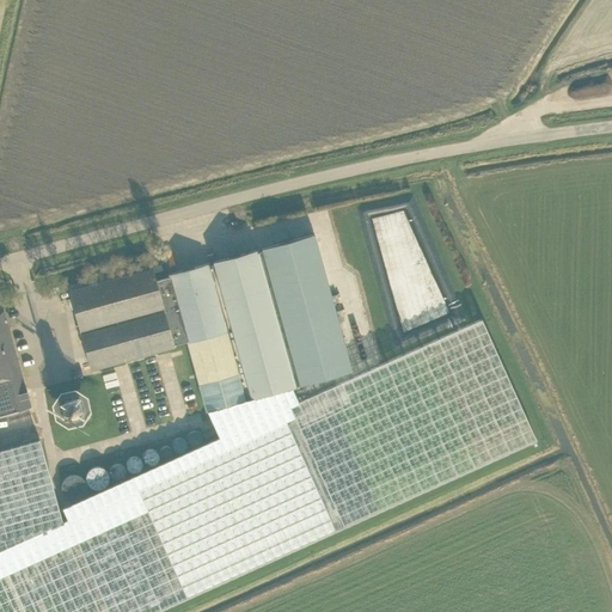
[(392,352),(362,245),(326,255),(356,361),(392,352)]
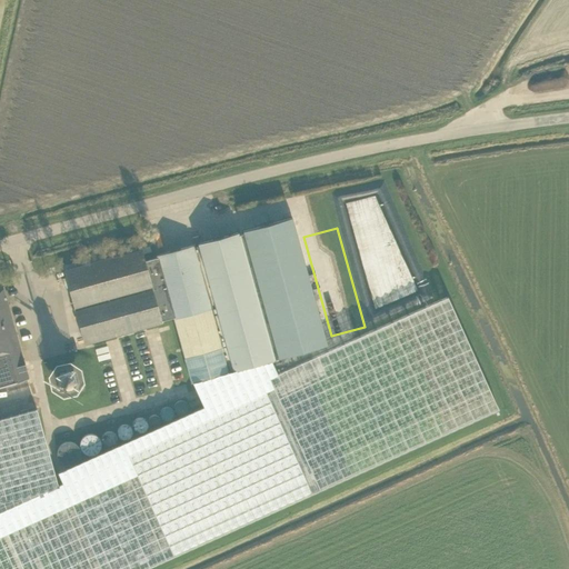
[(146,261),(142,250),(65,271),(85,345),(162,323),(162,321),(173,318),(192,383),(193,382),(203,407),(58,472),(62,482),(58,485),(37,409),(0,418),(0,568),(142,568),(499,409),(448,297),(278,373),(271,360),(273,360),(239,233),(198,245),(199,247),(195,248),(193,246),(157,256),(157,258),(146,261)]
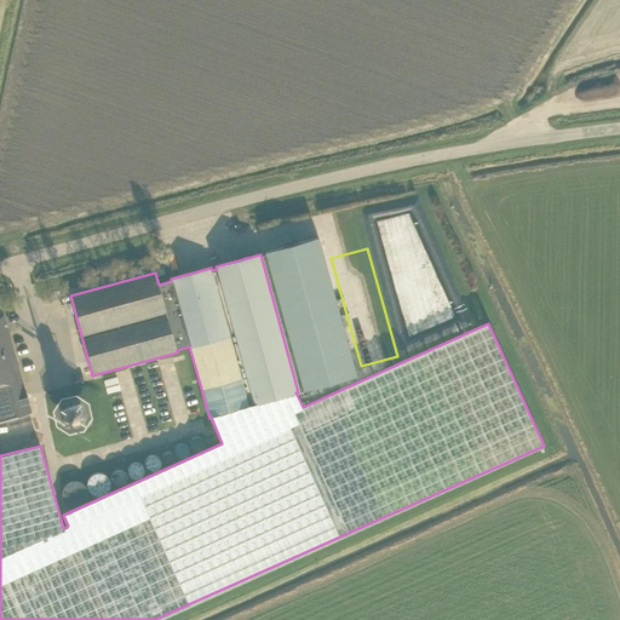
[(356,371),(326,259),(306,264),(338,377),(356,371)]
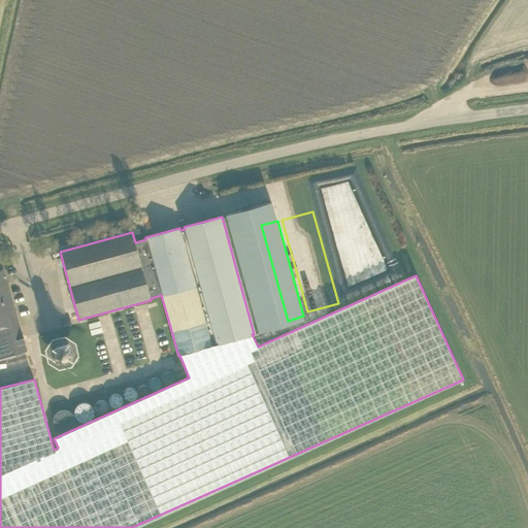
[(259,226),(242,231),(269,330),(286,325),(259,226)]
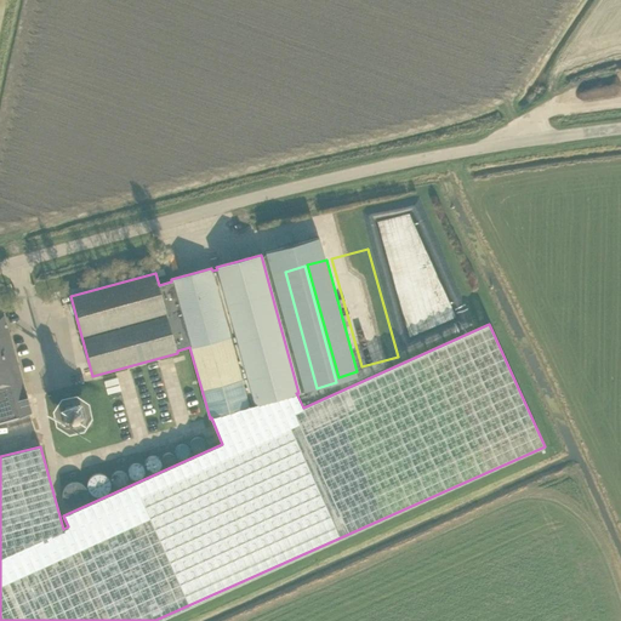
[(21,375),(13,351),(11,340),(13,340),(11,331),(9,331),(4,315),(0,315),(0,419),(30,411),(23,383),(26,383),(23,374),(21,375)]
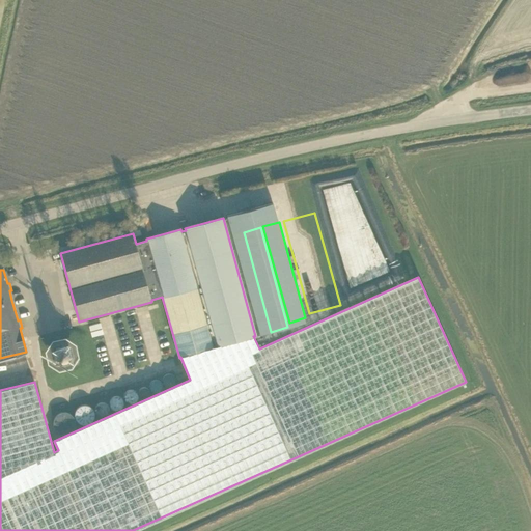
[(49,333),(78,325),(74,310),(45,317),(49,333)]
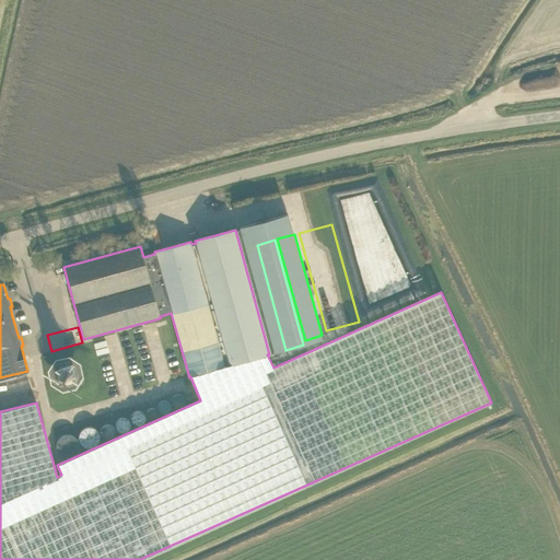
[(57,380),(63,384),(71,382),(77,375),(74,368),(68,363),(59,364),(55,372),(57,380)]
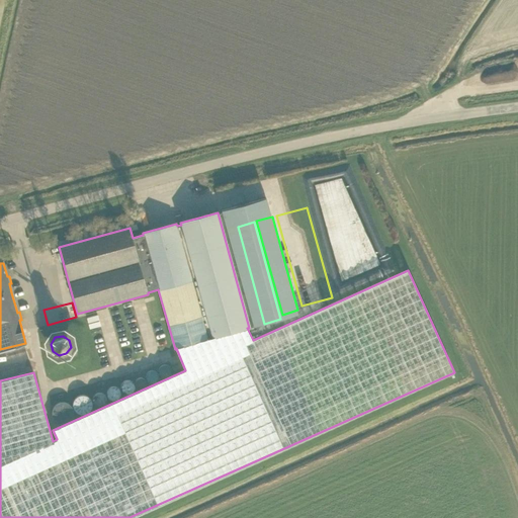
[(156,359),(158,365),(177,359),(176,354),(156,359)]
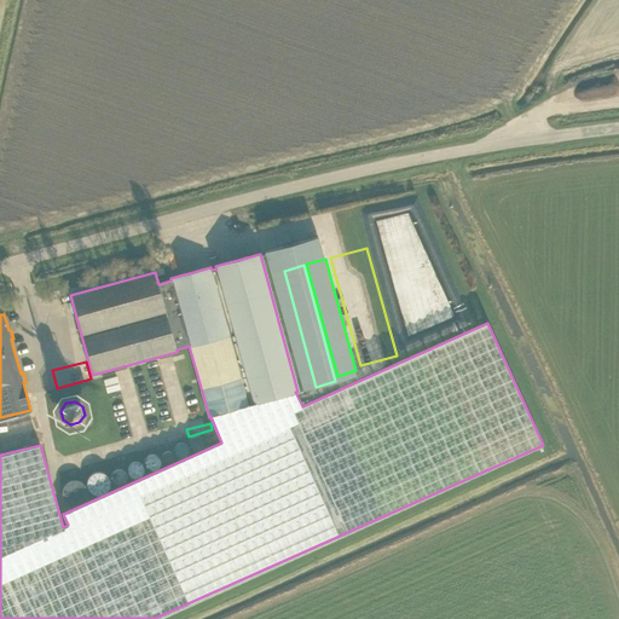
[(151,455),(146,463),(156,469),(161,461),(151,455)]
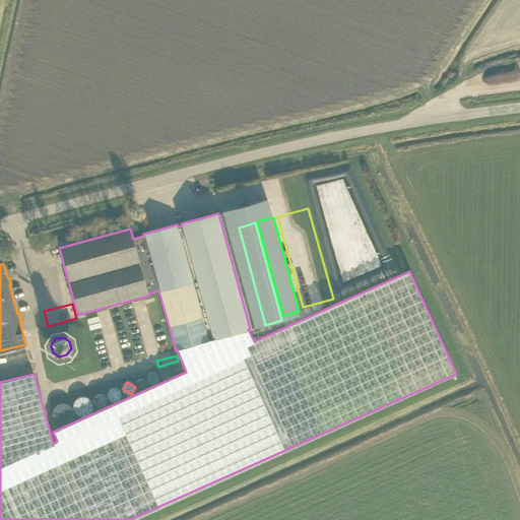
[(111,398),(120,396),(118,388),(109,390),(111,398)]
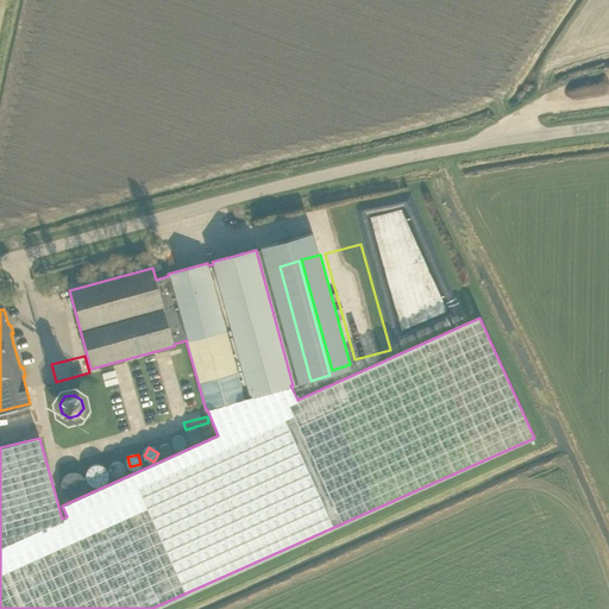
[(107,466),(89,468),(89,484),(108,484),(107,466)]
